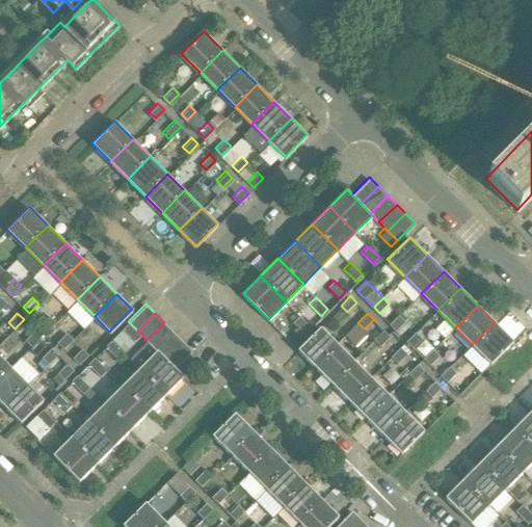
[(41,323),(47,330),(56,320),(50,314),(41,323)]
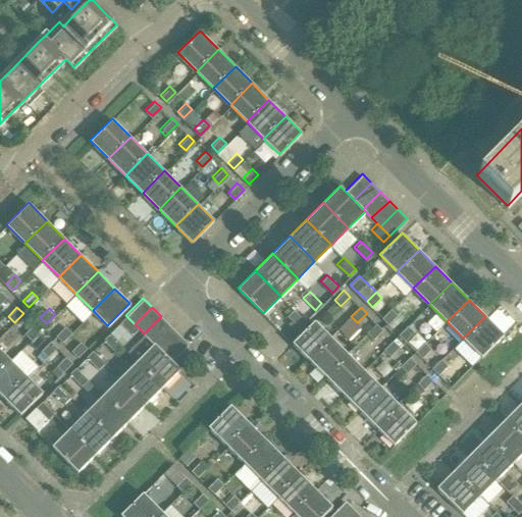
[(305,320),(293,308),(286,314),(299,326),(305,320)]
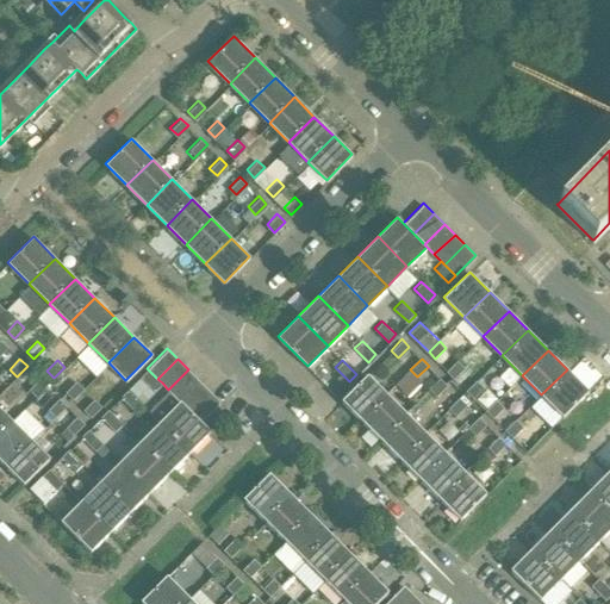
[(448,371),(455,378),(466,367),(459,360),(448,371)]
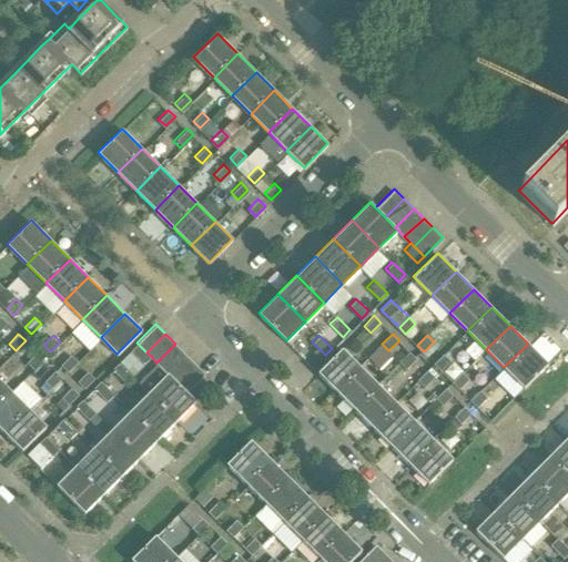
[(151,356),(146,353),(137,343),(131,349),(143,363),(151,356)]
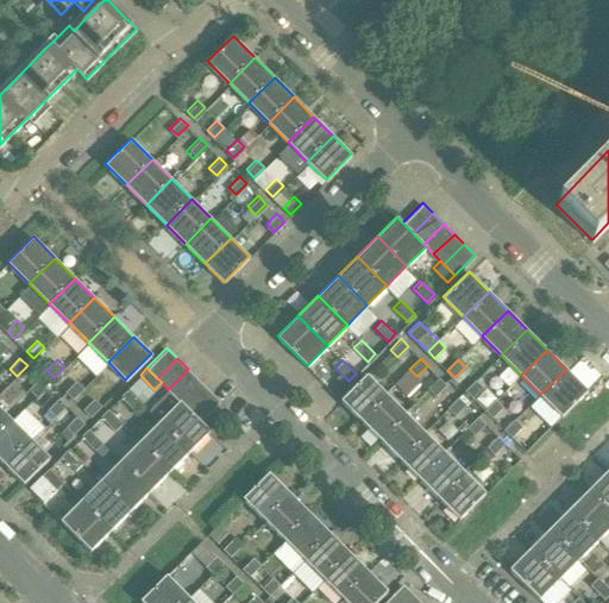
[(168,389),(179,399),(199,378),(188,369),(168,389)]
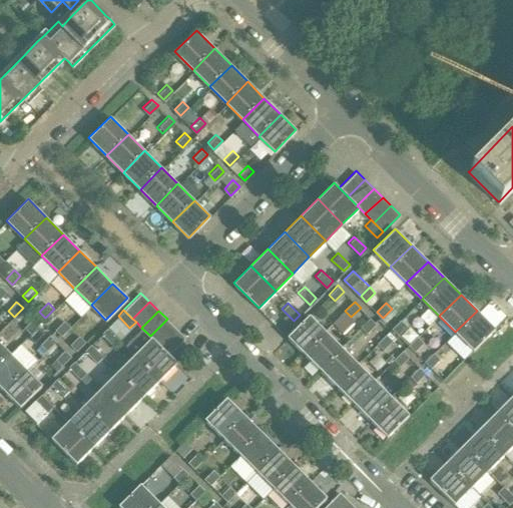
[(477,311),(455,332),(473,350),(494,328),(477,311)]
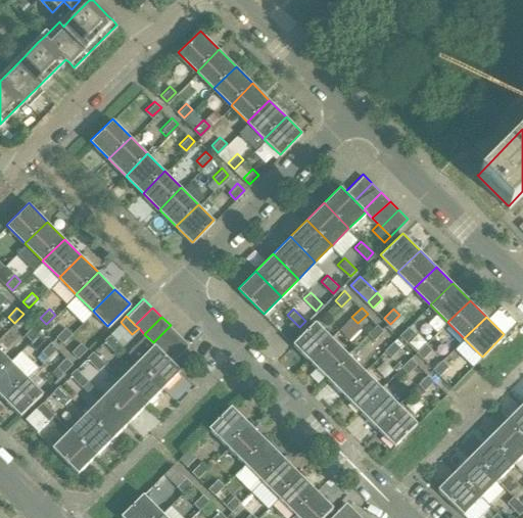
[(292,342),(310,359),(331,337),(315,321),(292,342)]
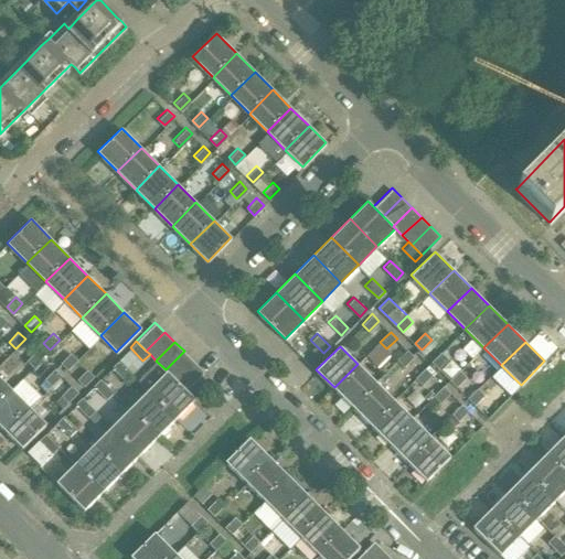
[(43,356),(36,350),(27,359),(33,366),(43,356)]
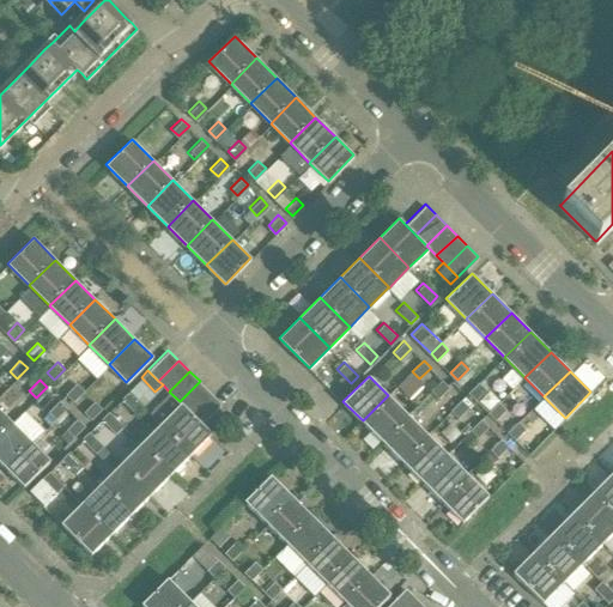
[(450,387),(443,380),(432,390),(439,398),(450,387)]
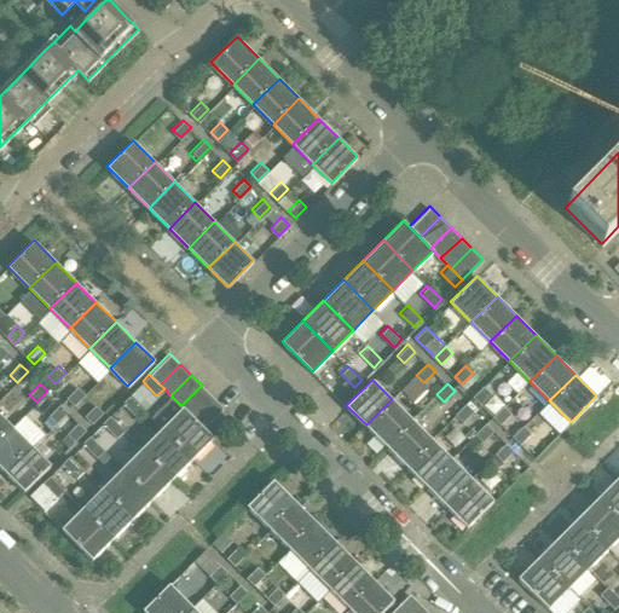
[(181,405),(183,406),(192,416),(212,395),(202,385),(181,405)]
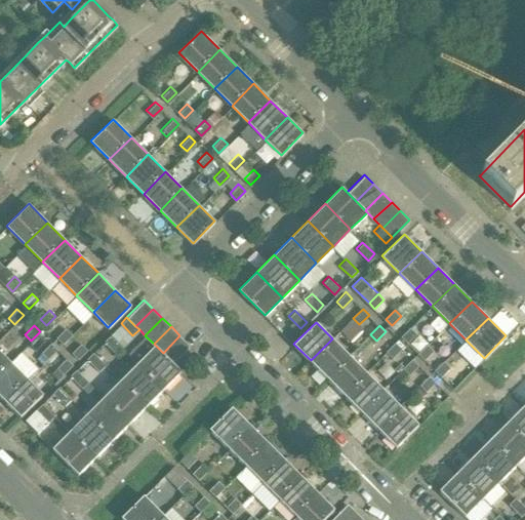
[(56,335),(63,342),(72,333),(66,327),(56,335)]
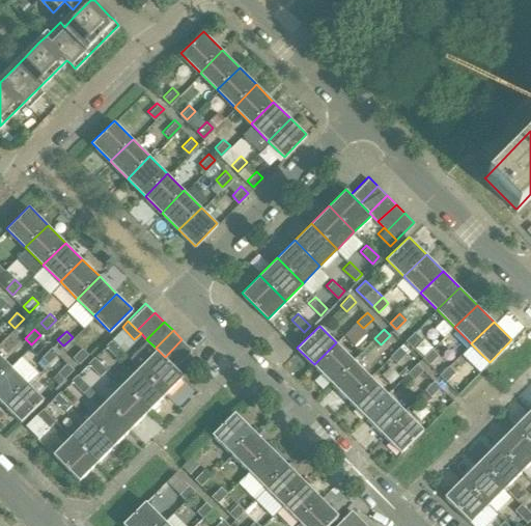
[(407,340),(413,347),(422,337),(416,331),(407,340)]
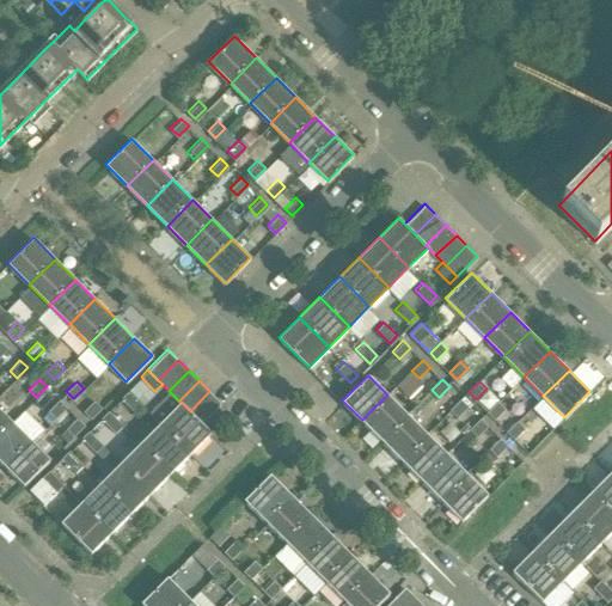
[(128,390),(121,397),(135,411),(142,404),(128,390)]
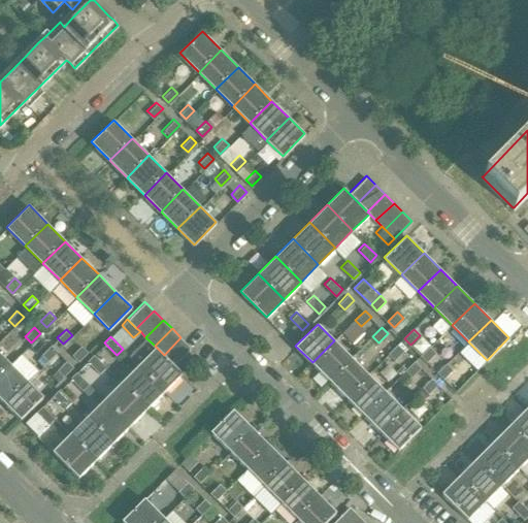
[(180,337),(164,355),(172,364),(190,347),(180,337)]
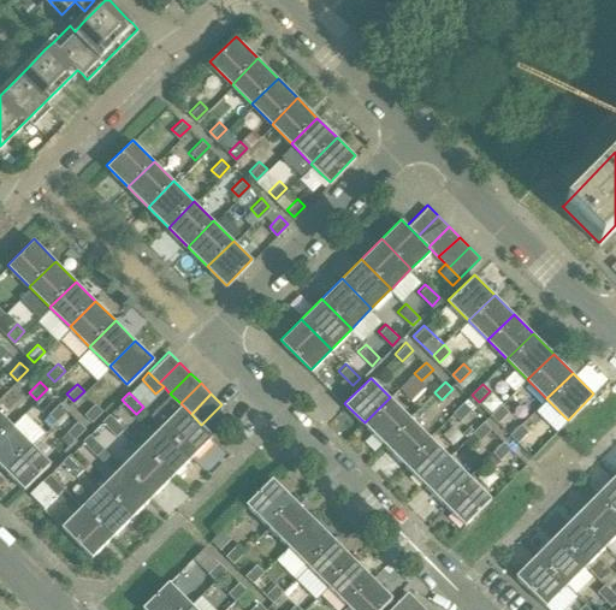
[(365,422),(384,443),(410,416),(390,397),(365,422)]
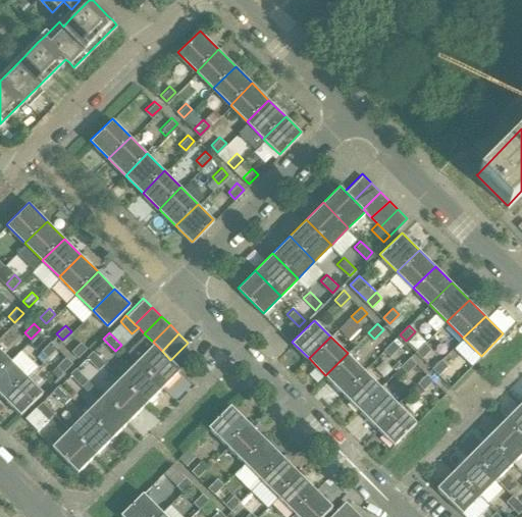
[(403,344),(397,338),(384,350),(390,356),(403,344)]
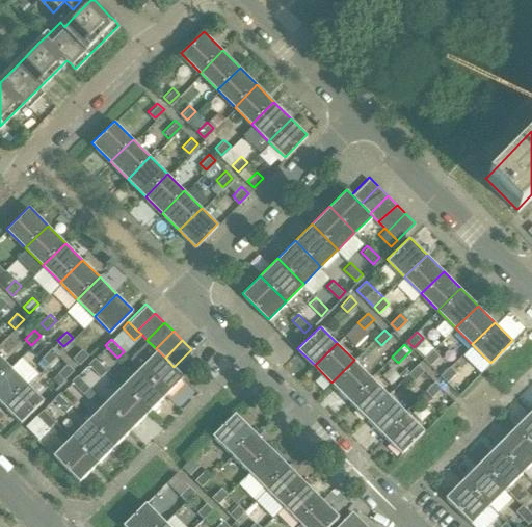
[(57,352),(51,346),(42,356),(48,363),(57,352)]
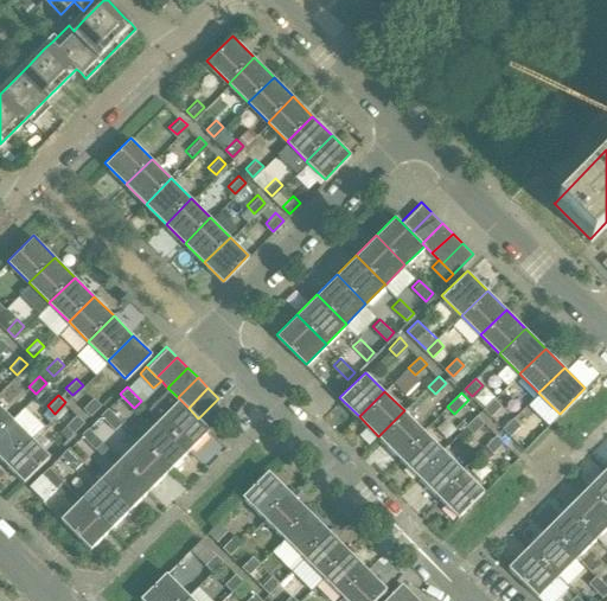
[(94,395),(83,406),(90,413),(101,402),(94,395)]
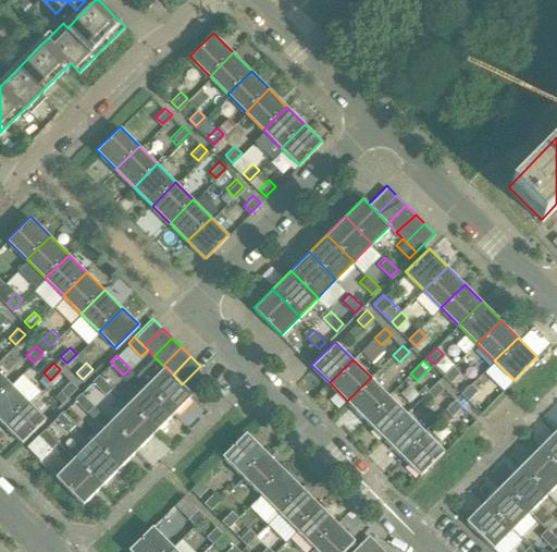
[(444,375),(450,381),(460,371),(454,365),(444,375)]
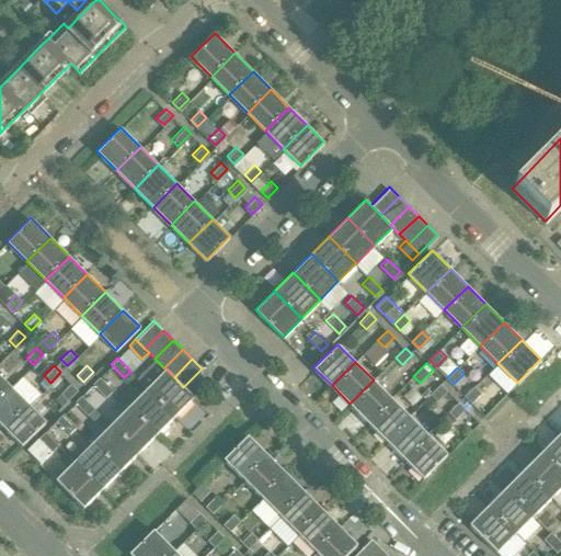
[(165,369),(147,387),(174,415),(193,396),(183,387),(174,377),(165,369)]
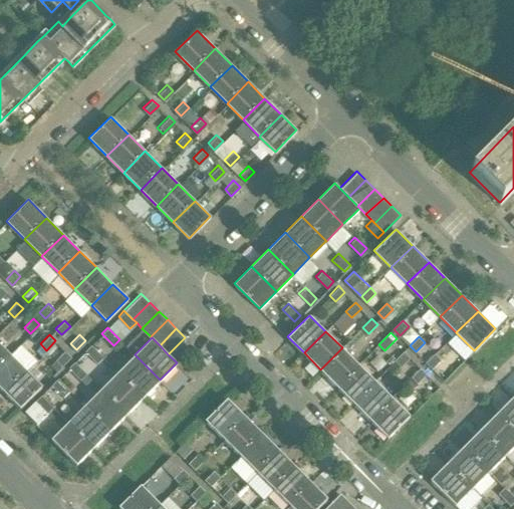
[(0,363),(10,353),(0,343),(0,363)]
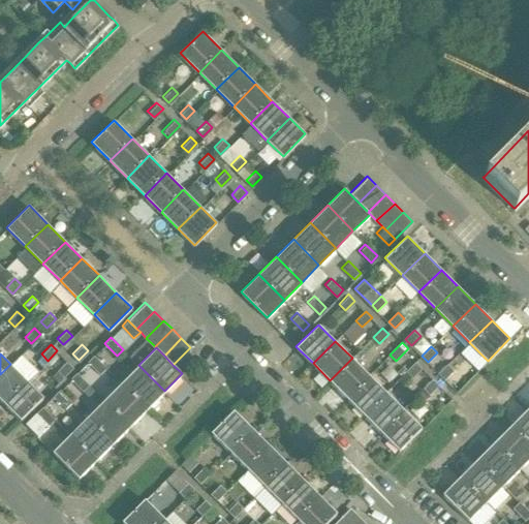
[(94,353),(88,360),(99,372),(105,366),(94,353)]
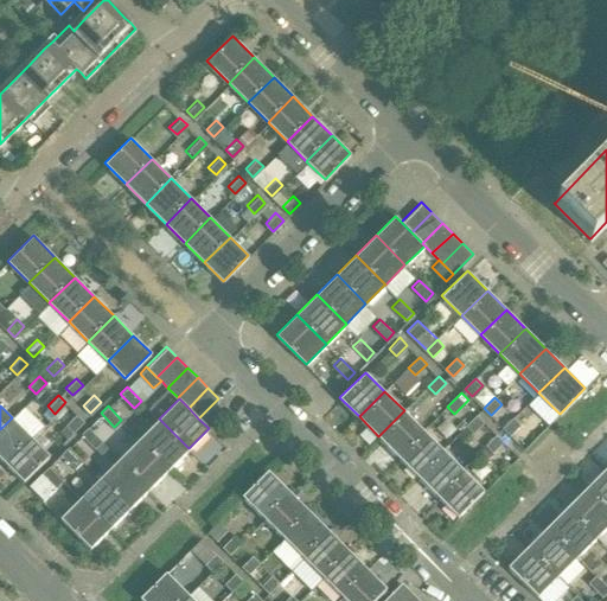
[(378,436),(397,455),(423,430),(404,410),(378,436)]
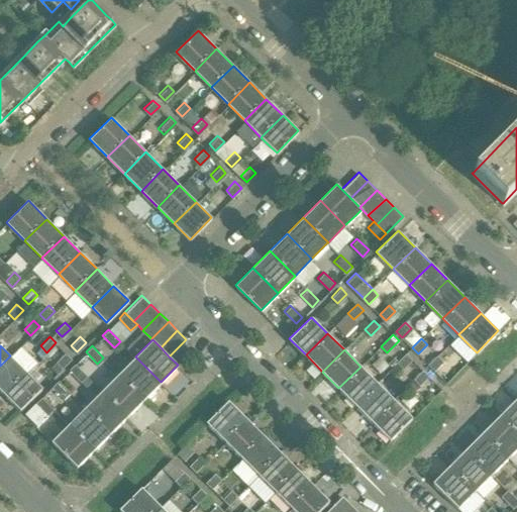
[(56,361),(62,367),(71,357),(65,351),(56,361)]
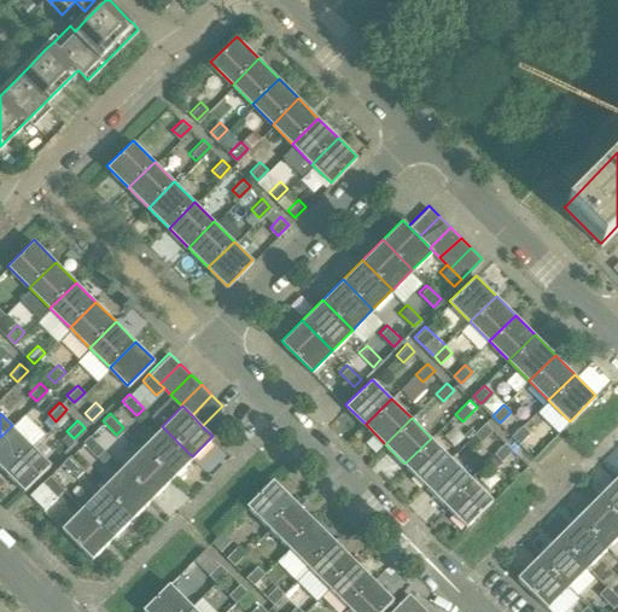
[(485,423),(474,433),(482,441),(493,430),(485,423)]
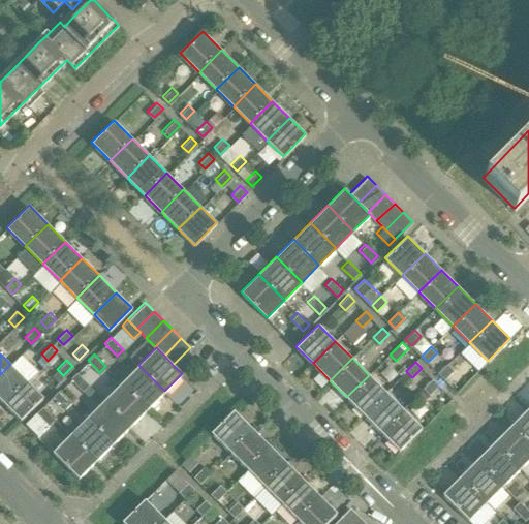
[(0,374),(0,398),(5,403),(27,381),(10,364),(0,374)]
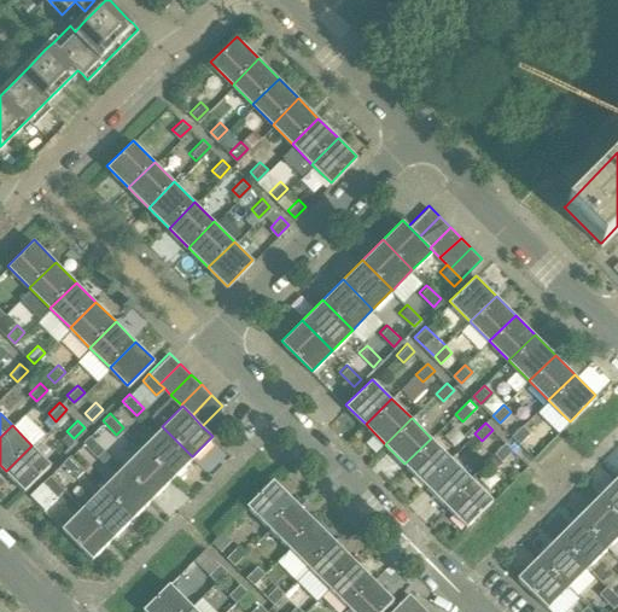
[(513,436),(520,443),(531,432),(524,425),(513,436)]
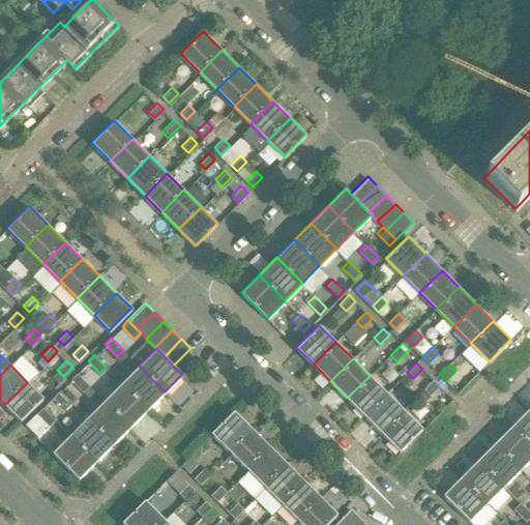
[(139,366),(122,382),(148,408),(165,391),(139,366)]
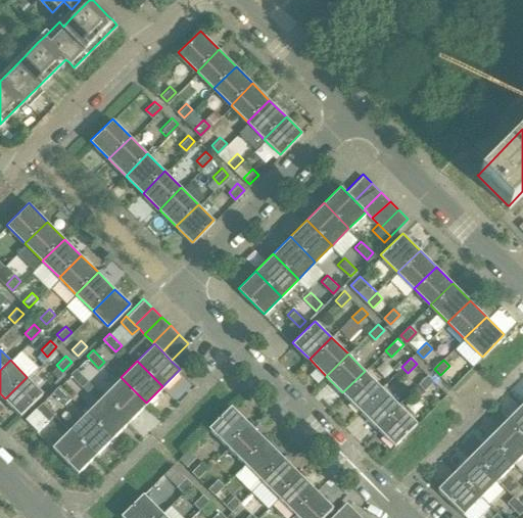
[(50,370),(57,377),(62,371),(56,365),(50,370)]
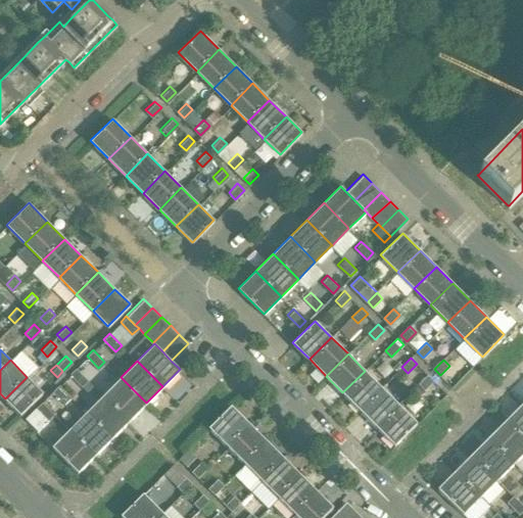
[(76,367),(69,373),(82,385),(88,379),(76,367)]
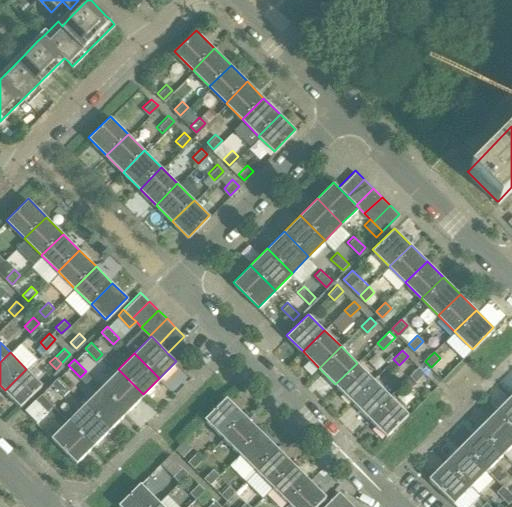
[(335,384),(351,400),(373,379),(357,363),(335,384)]
